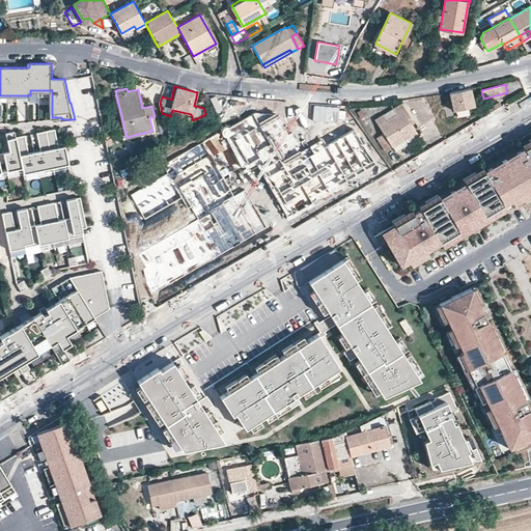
[(473,110),(471,91),(450,94),(451,104),(452,112),(473,110)]
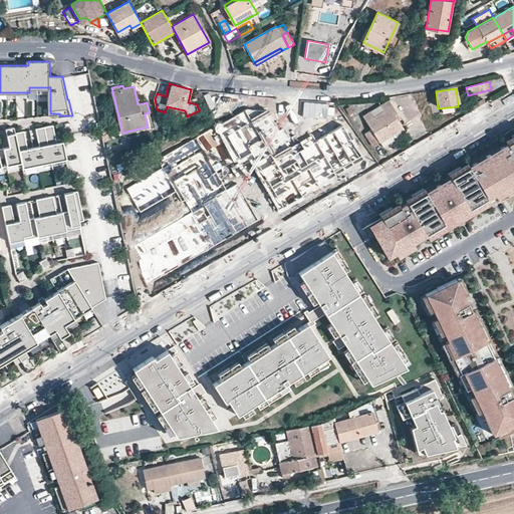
[(374,116),(370,111),(363,115),(371,130),(365,134),(373,146),(403,127),(397,119),(400,117),(389,100),(380,105),(383,110),(374,116)]
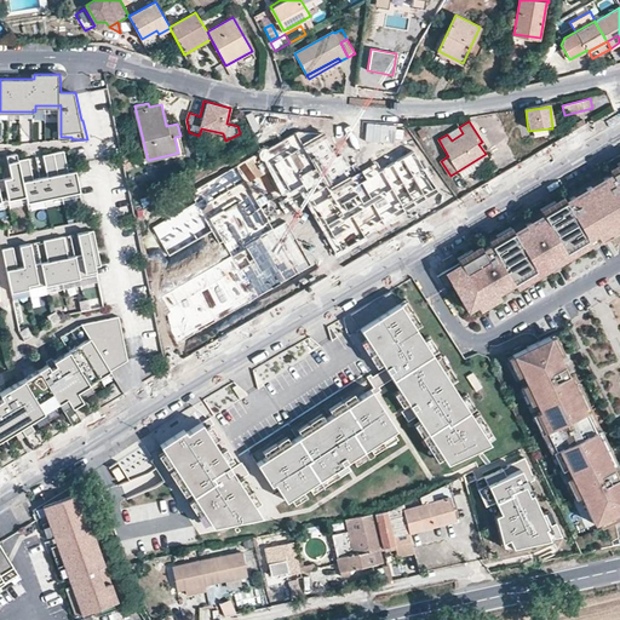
[(396,143),(396,127),(375,127),(375,144),(396,143)]
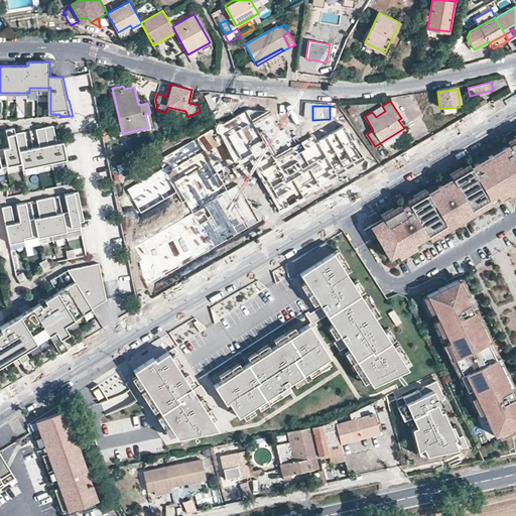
[(279,211),(364,160),(343,127),(317,142),(313,135),(290,149),(271,111),(246,110),(218,127),(238,165),(249,160),(279,211)]
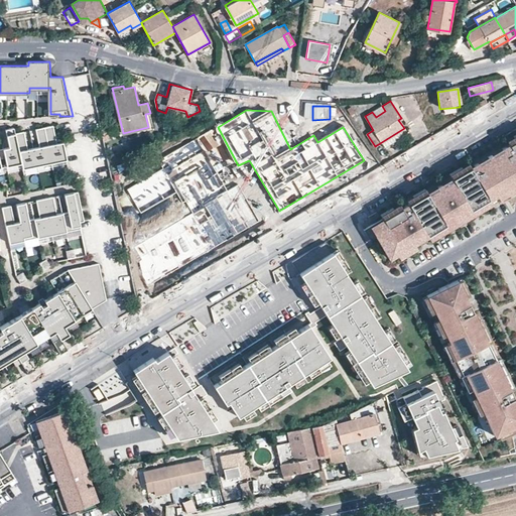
[(68,160),(63,142),(57,143),(53,126),(36,129),(40,147),(28,149),(24,132),(16,134),(15,128),(6,130),(10,148),(0,149),(0,166),(22,162),(23,168),(68,160)]
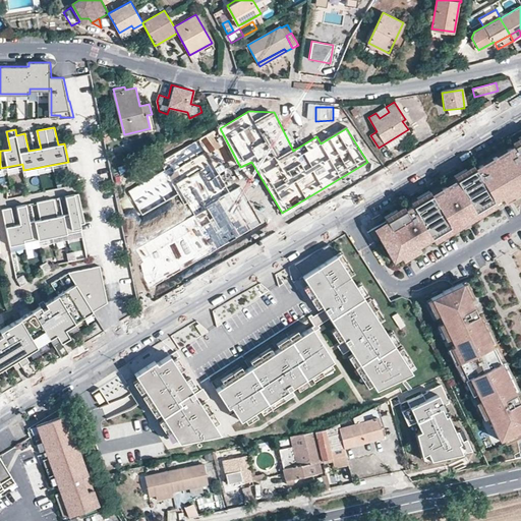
[(229,193),(198,139),(160,162),(164,170),(127,191),(141,216),(178,194),(185,206),(188,204),(194,216),(135,249),(142,263),(140,265),(146,282),(150,289),(262,224),(240,187),(229,193)]
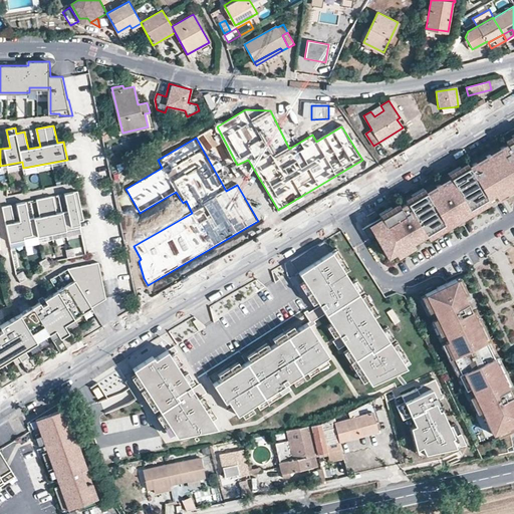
[(427,191),(363,228),(369,239),(375,235),(388,256),(513,182),(513,140),(501,148),(503,151),(478,165),(477,162),(451,177),(452,180),(428,194),(427,191)]
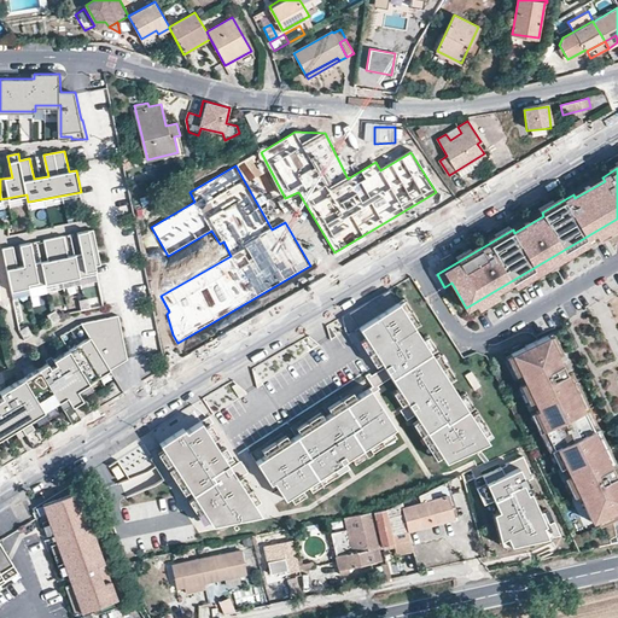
[(103,266),(95,231),(80,234),(83,255),(70,257),(66,237),(46,240),(50,262),(36,264),(33,244),(22,245),(25,267),(19,268),(16,248),(5,249),(13,292),(99,275),(98,267),(103,266)]
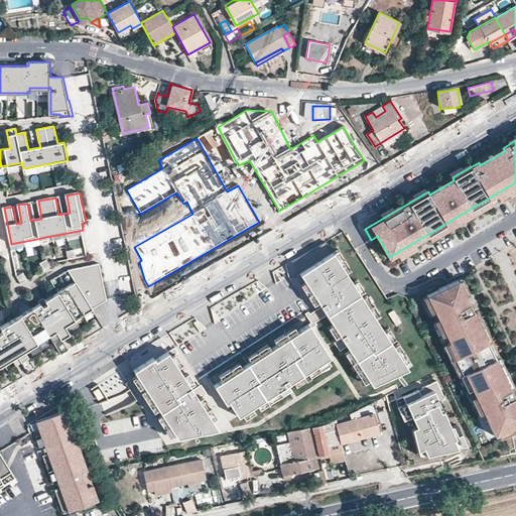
[(378,212),(370,217),(372,221),(380,217),(378,212)]
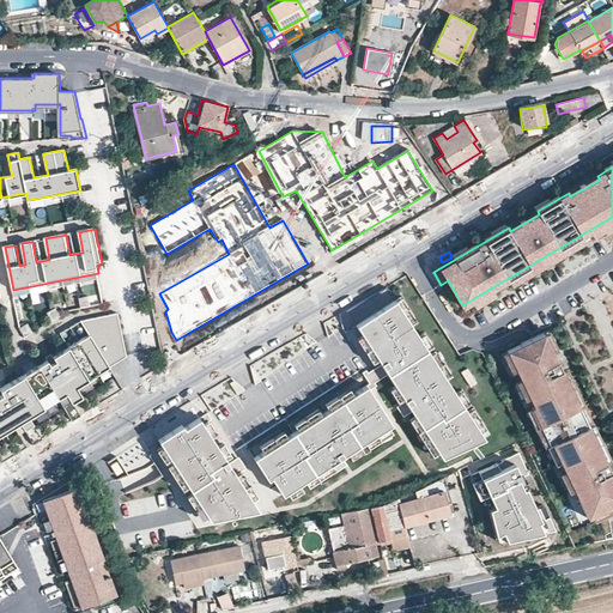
[(357,325),(356,325),(359,331),(376,356),(382,366),(374,372),(378,380),(387,374),(407,405),(399,411),(404,418),(412,412),(442,459),(485,438),(483,435),(467,411),(463,406),(455,394),(445,377),(430,354),(426,349),(418,337),(410,323),(394,301),(386,287),(346,310),(351,317),(352,316),(357,325)]
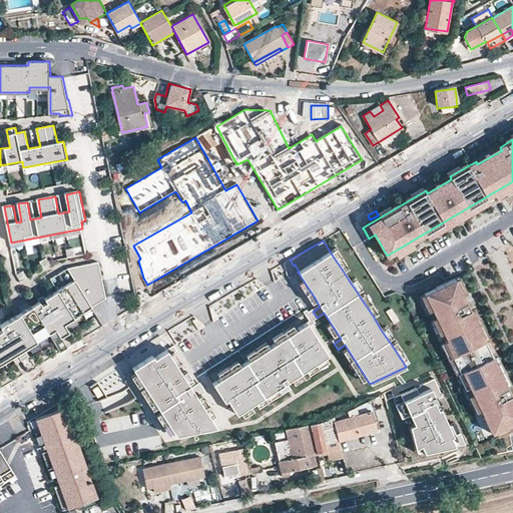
[(343,271),(348,268),(335,247),(330,251),(343,271)]
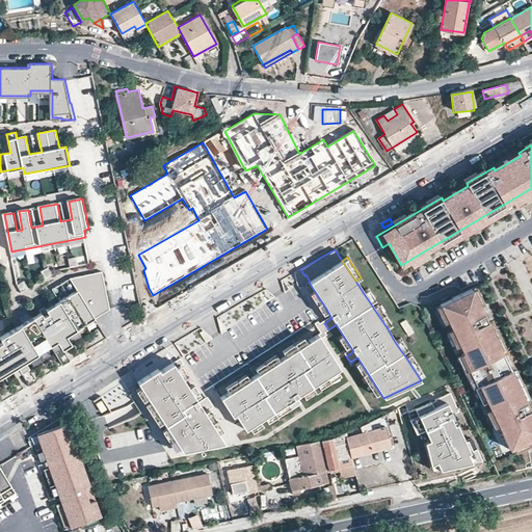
[(71,268),(79,267),(77,258),(69,260),(71,268)]
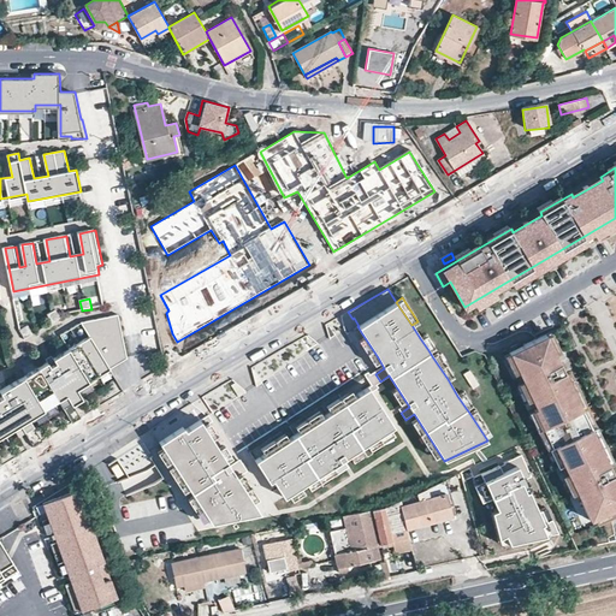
[(70,348),(0,389),(0,436),(22,422),(35,445),(45,440),(30,418),(61,400),(75,421),(83,416),(70,395),(80,389),(129,359),(119,314),(83,321),(61,333),(70,348)]
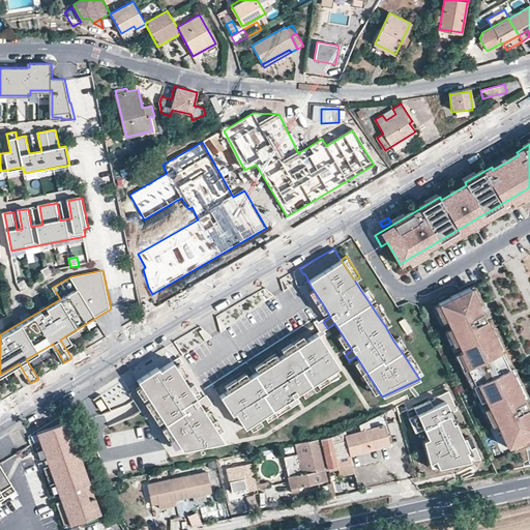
[(320,311),(325,307),(311,286),(305,289),(320,311)]
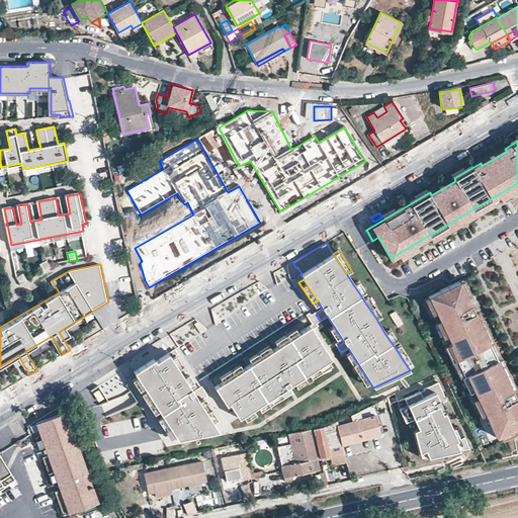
[(360,294),(365,291),(358,281),(353,284),(360,294)]
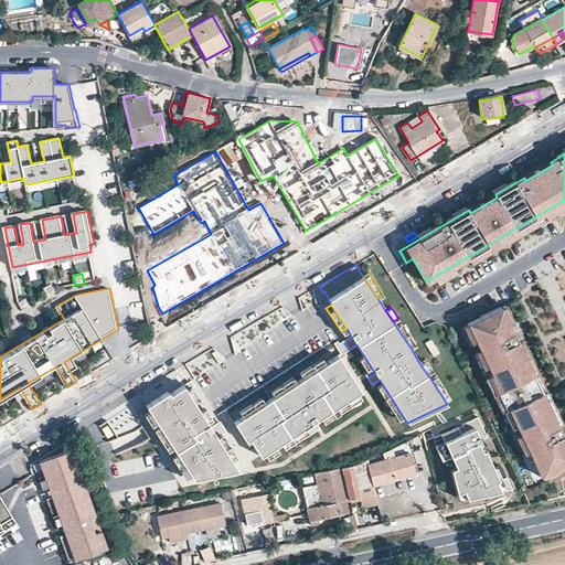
[(501,307),(467,323),(491,373),(489,374),(505,409),(508,408),(541,476),(564,464),(564,443),(562,445),(557,436),(563,434),(513,333),(510,334),(505,327),(510,324),(501,307)]
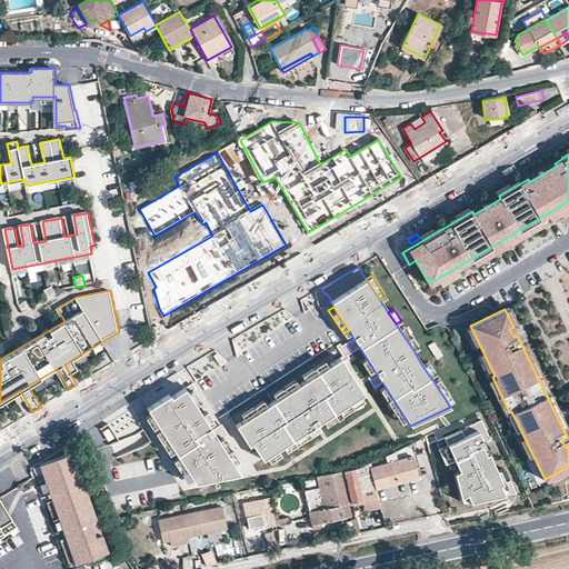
[(413,350),(418,347),(405,326),(399,329),(413,350)]
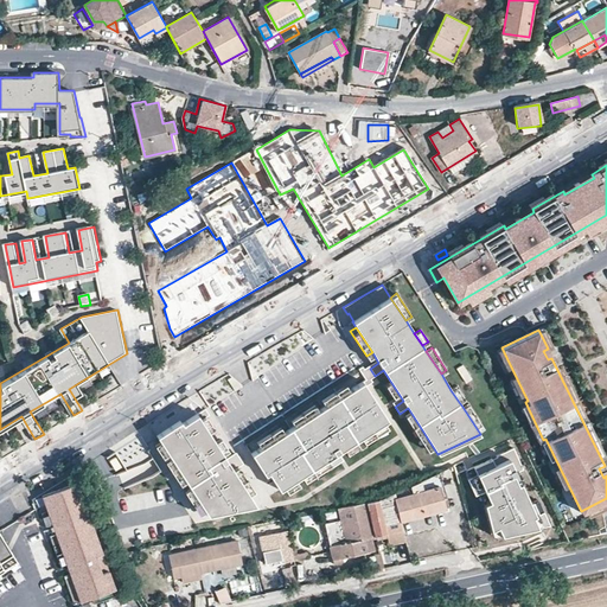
[(247,364),(255,378),(270,369),(261,355),(247,364)]
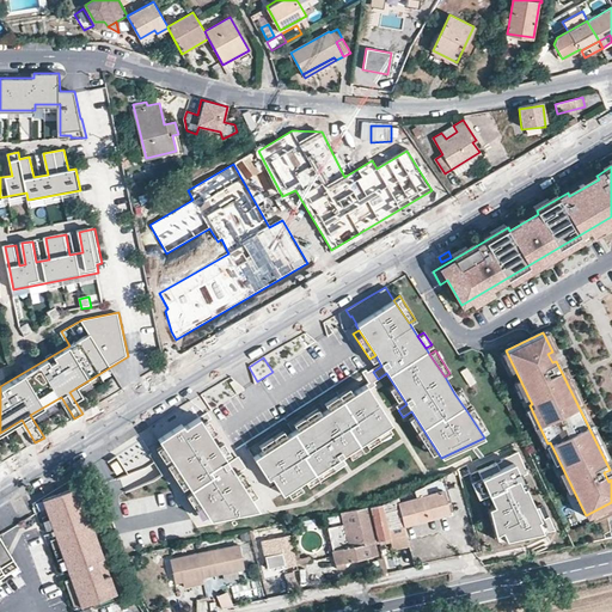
[(267,478),(270,476),(281,494),(286,491),(299,483),(304,479),(330,463),(334,467),(335,471),(343,466),(337,458),(346,452),(357,445),(363,441),(387,426),(391,423),(368,389),(375,384),(365,368),(361,371),(368,383),(352,392),(329,408),(318,415),(295,429),(285,436),(262,451),(252,457),(267,478)]
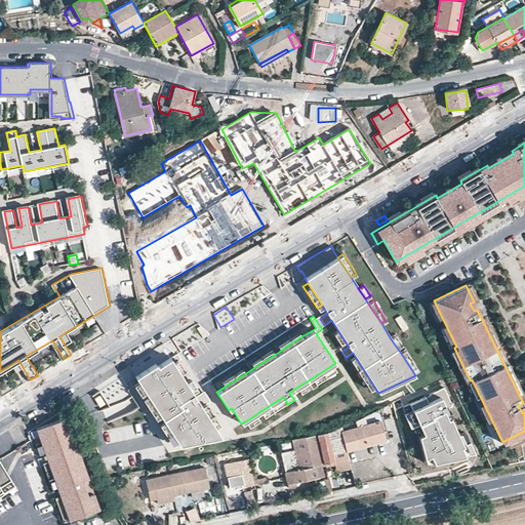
[(402,332),(408,329),(402,316),(396,319),(402,332)]
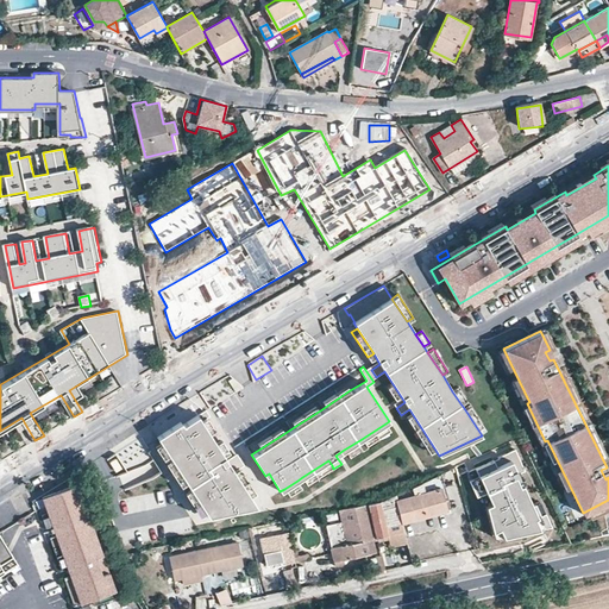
[(79,384),(69,390),(74,396),(82,390),(79,384)]
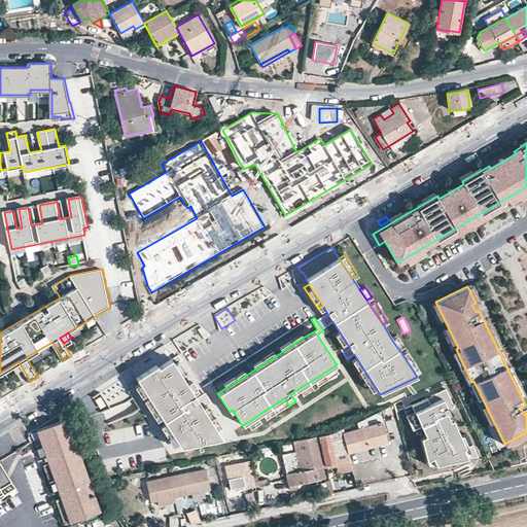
[(300,334),(280,346),(283,351),(303,338),(300,334)]
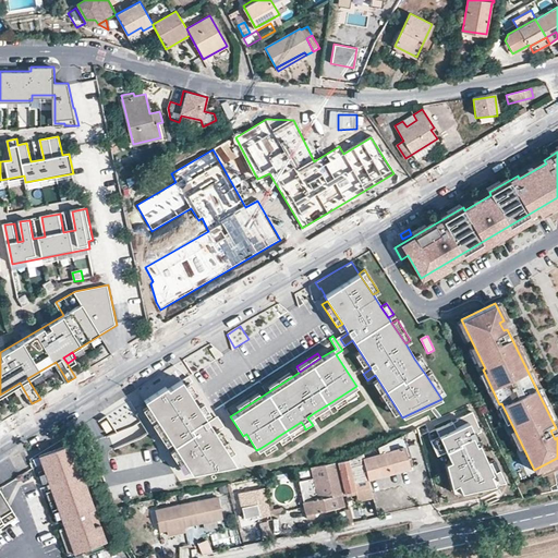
[(422,370),(427,366),(420,354),(414,359),(422,370)]
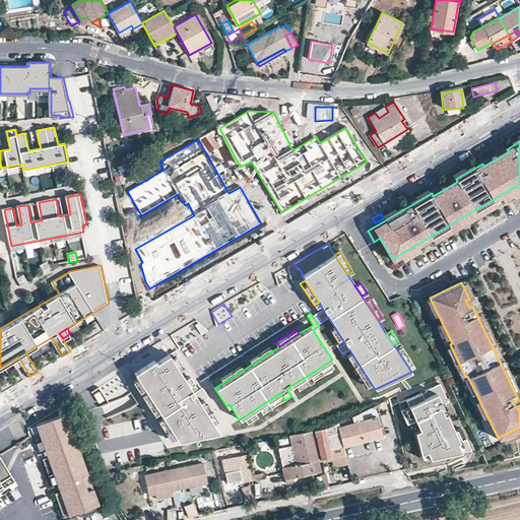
[(409,369),(413,366),(401,345),(396,348),(409,369)]
